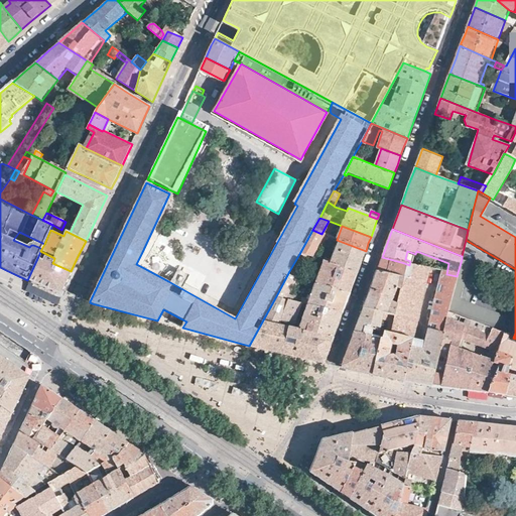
[(321,234),(312,230),(299,254),(306,256),(310,258),(321,240),(335,245),(335,243),(338,245),(333,259),(332,261),(331,263),(324,260),(323,262),(324,263),(355,274),(355,276),(356,276),(361,265),(366,251),(337,240),(321,234)]
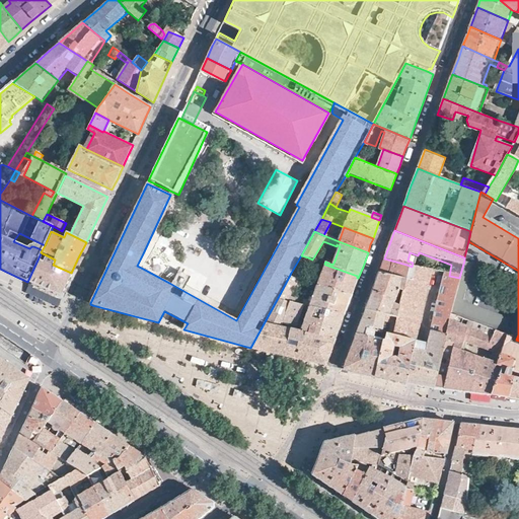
[(137,266),(143,269),(149,256),(143,253),(137,266)]
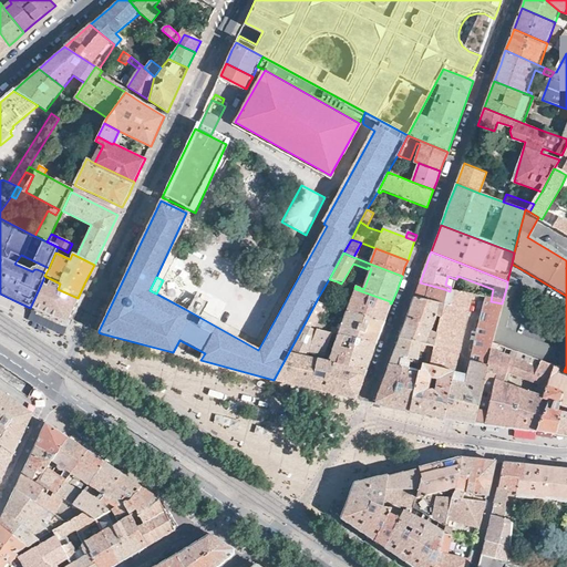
[(194,294),(164,278),(163,280),(156,294),(185,309),(194,294)]
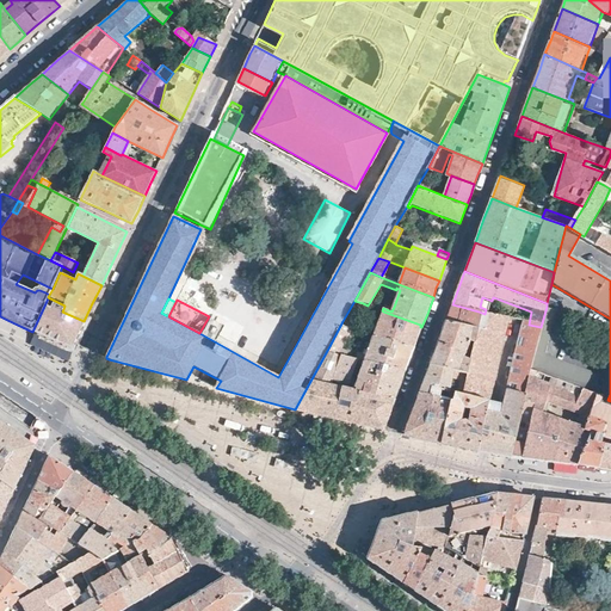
[(79,333),(84,321),(62,312),(63,309),(47,301),(32,332),(53,340),(72,349),(79,333)]
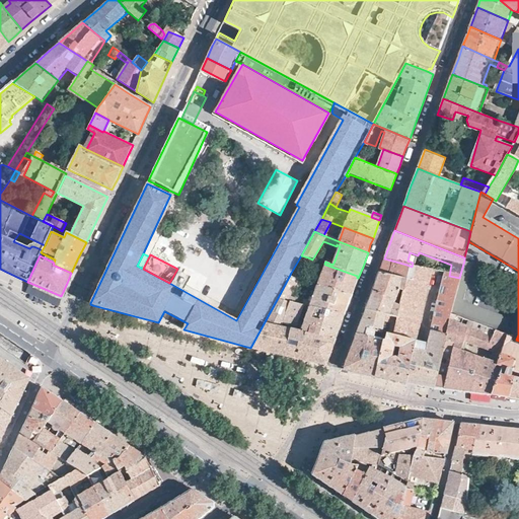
[(308,257),(301,255),(291,273),(299,276),(308,257)]
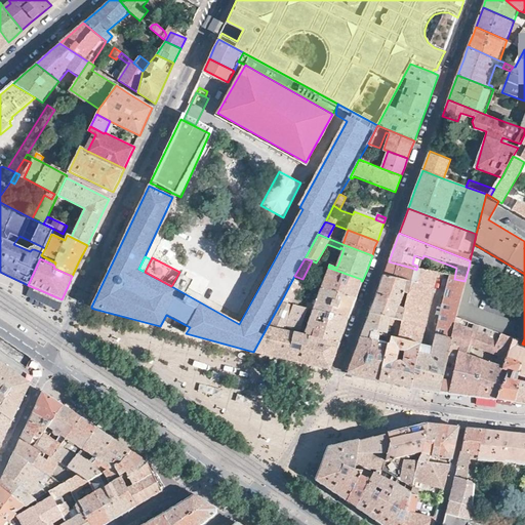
[(407,287),(411,268),(389,261),(386,271),(382,278),(407,287)]
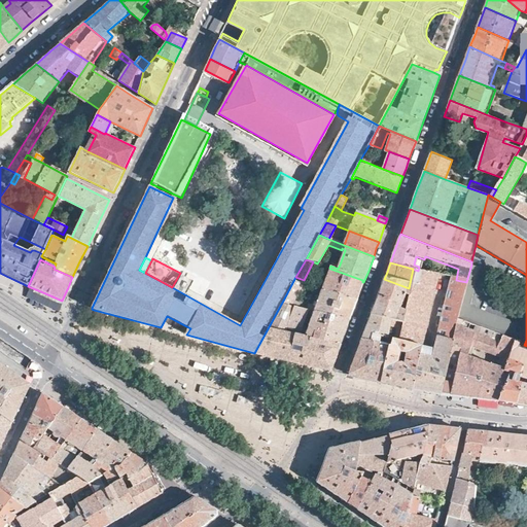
[(458,317),(512,338),(517,323),(468,304),(479,267),(471,265),(466,282),(458,317)]
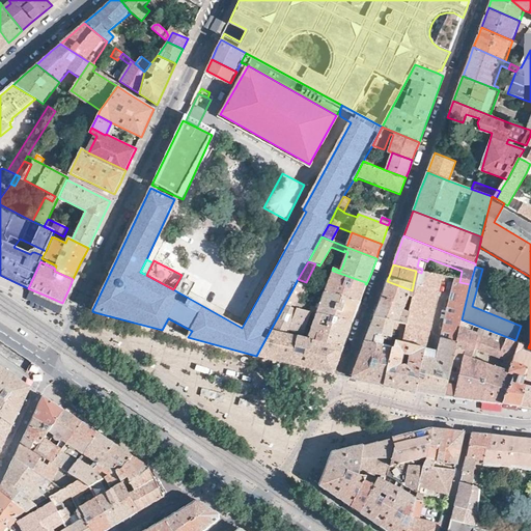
[(314,281),(312,284),(327,289),(360,302),(363,294),(366,284),(365,284),(365,282),(333,271),(328,285),(314,281)]
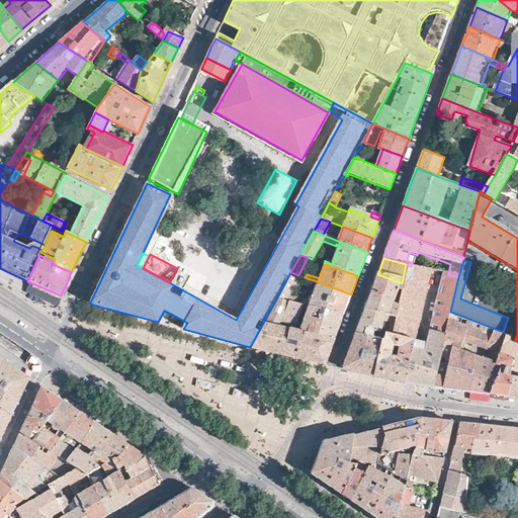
[(414,342),(429,270),(411,266),(406,264),(402,283),(400,292),(399,300),(397,308),(394,323),(391,337),(414,342)]
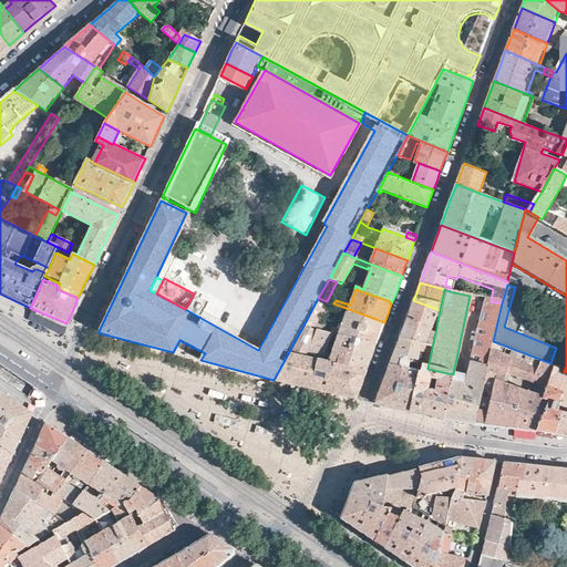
[(327,301),(318,298),(306,321),(313,325),(327,301)]
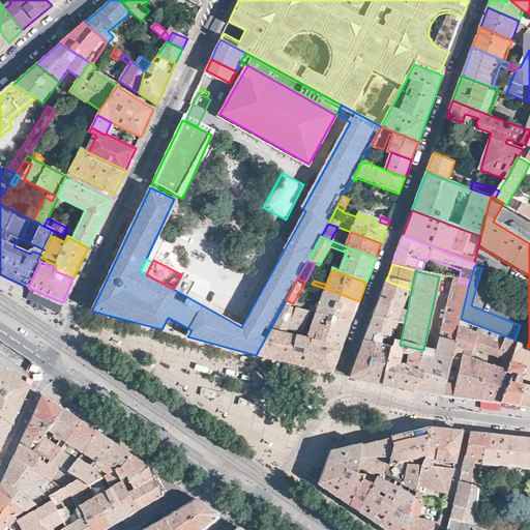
[(442,398),(461,319),(469,284),(459,282),(451,280),(434,360),(421,358),(413,391),(431,395),(442,398)]
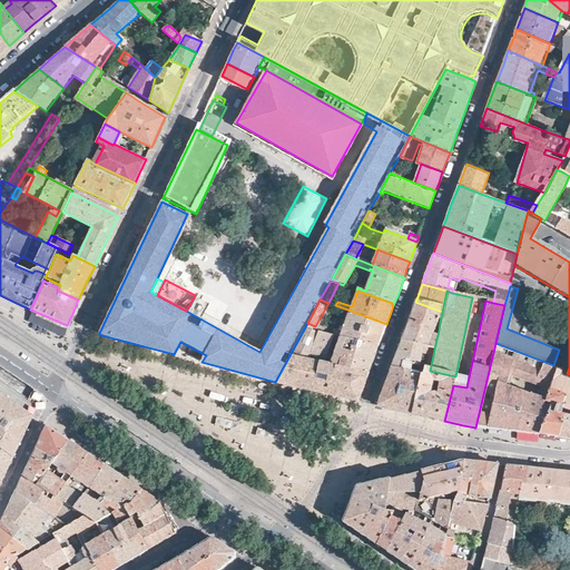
[(435,322),(440,322),(442,312),(415,302),(409,320),(408,322),(422,327),(424,326),(433,328),(435,322)]
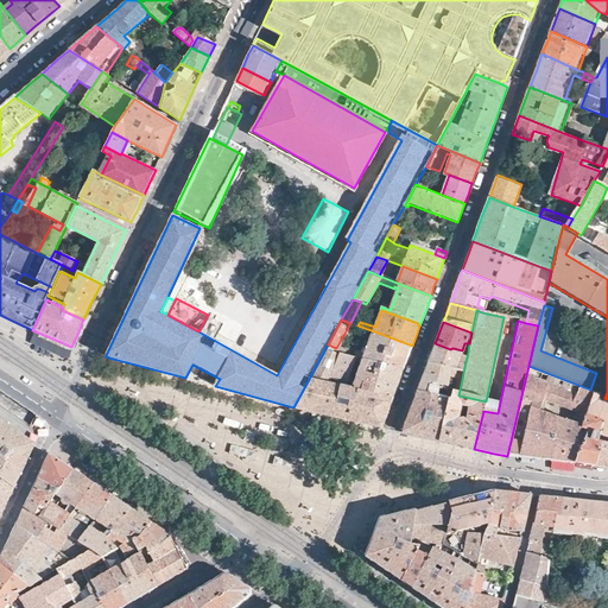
[(360,349),(358,355),(365,358),(403,372),(407,361),(412,346),(374,331),(369,344),(365,342),(363,347),(368,348),(367,352),(360,349)]
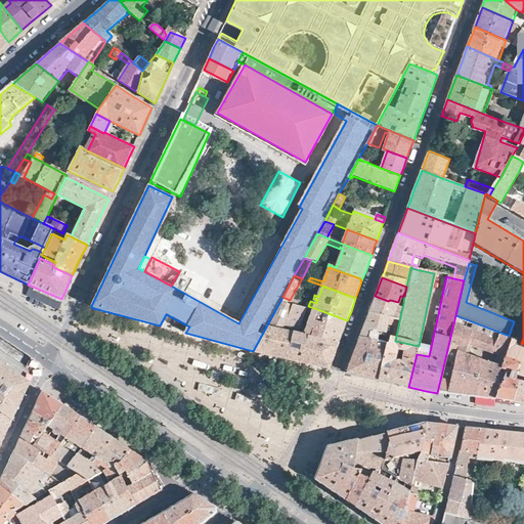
[(367,314),(398,326),(401,311),(396,310),(398,302),(390,300),(388,301),(375,296),(367,314)]
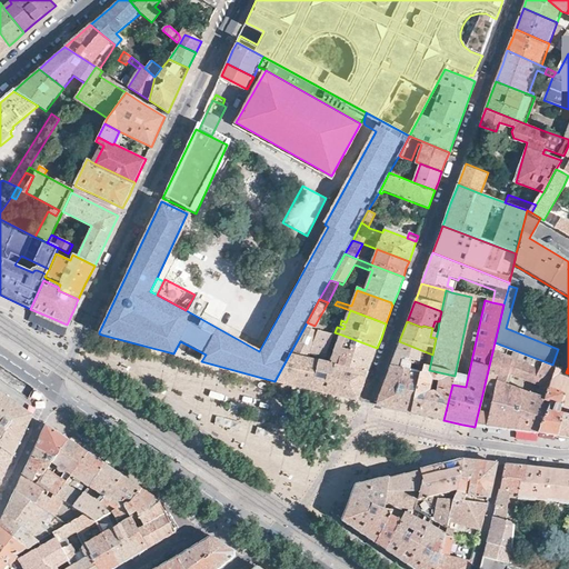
[(315,326),(307,322),(275,381),(317,390),(345,397),(358,400),(368,373),(329,360),(325,358),(335,332),(322,328),(315,326)]
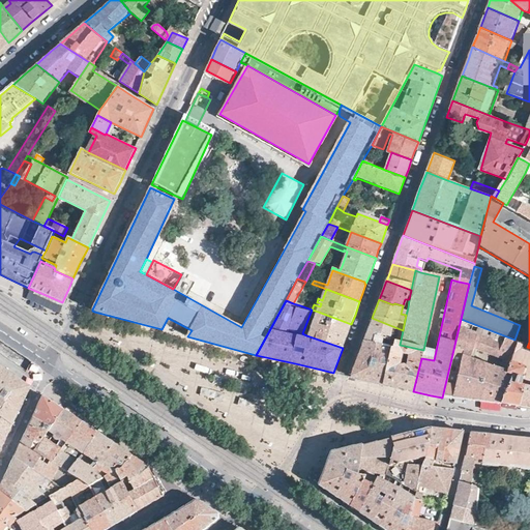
[(302,300),(300,305),(312,310),(314,304),(302,300)]
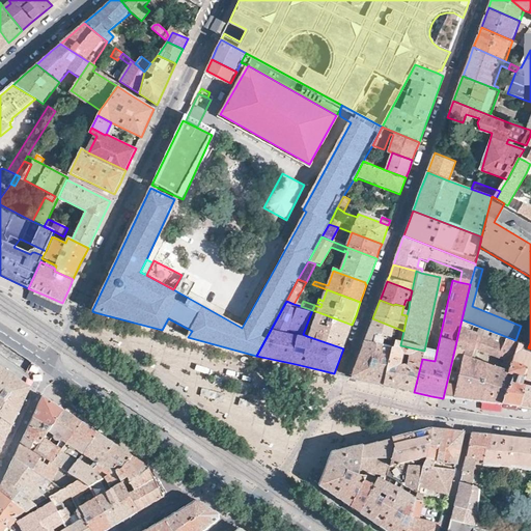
[(308,333),(307,336),(343,348),(347,337),(352,325),(318,312),(310,334),(308,333)]
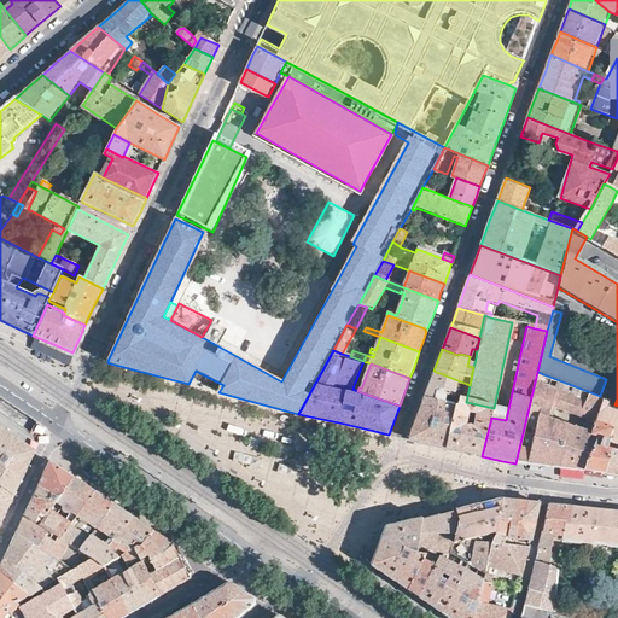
[(444,400),(455,402),(456,400),(466,402),(470,385),(433,371),(427,388),(421,404),(441,408),(444,400)]
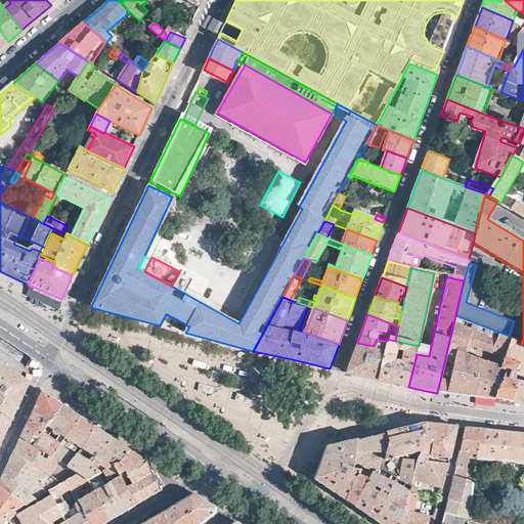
[(505,357),(510,337),(509,336),(455,315),(437,393),(469,396),(494,399),(509,359),(505,357)]
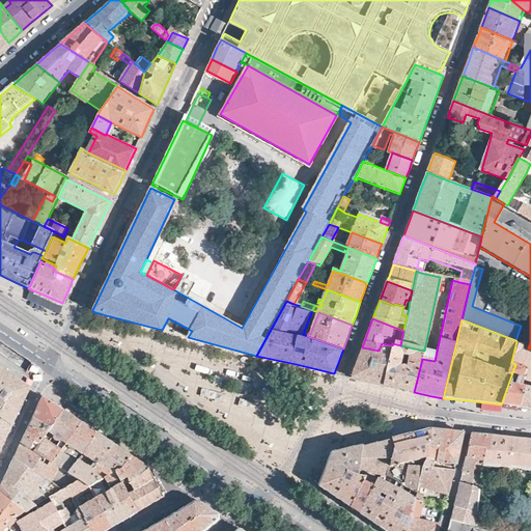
[(515,364),(521,350),(523,343),(516,341),(511,362),(515,364)]
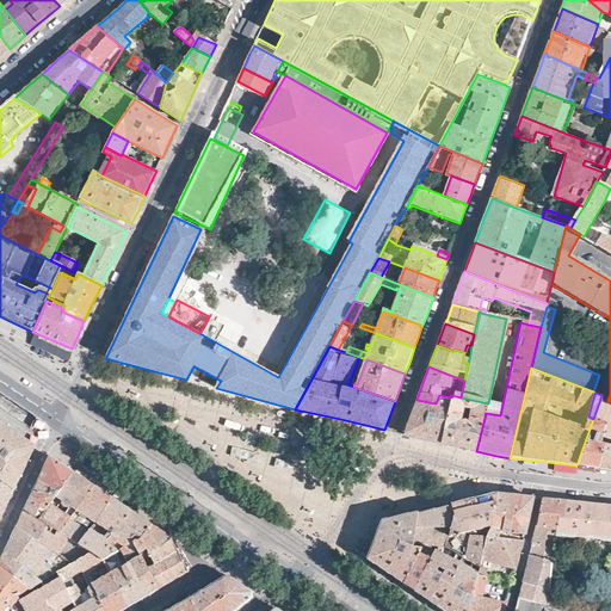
[(461,397),(451,395),(450,397),(449,406),(440,443),(457,448),(476,451),(486,413),(488,403),(461,397)]
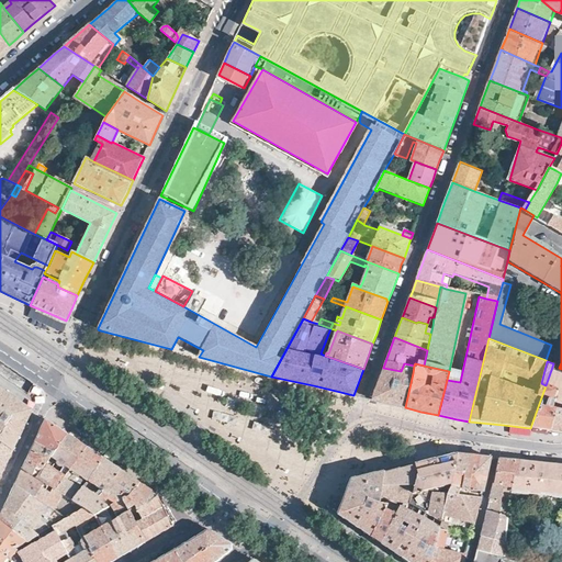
[(397,406),(405,407),(413,373),(401,371),(383,368),(371,400),(385,403),(397,406)]
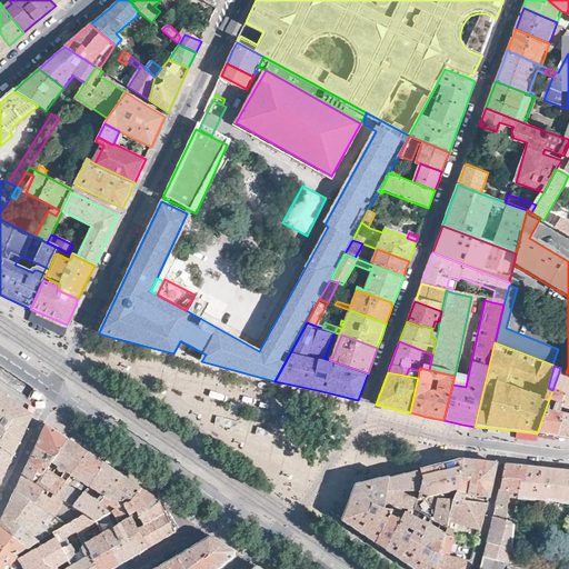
[(567,406),(568,399),(568,378),(558,375),(552,390),(563,393),(559,405),(567,407),(567,406)]
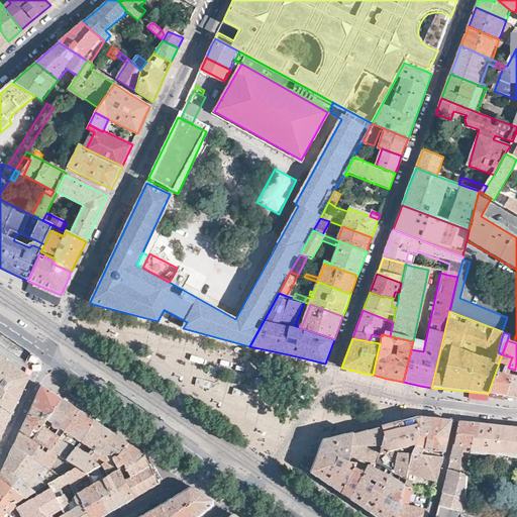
[(512,357),(502,354),(488,394),(497,395),(506,397),(515,370),(508,368),(512,357)]
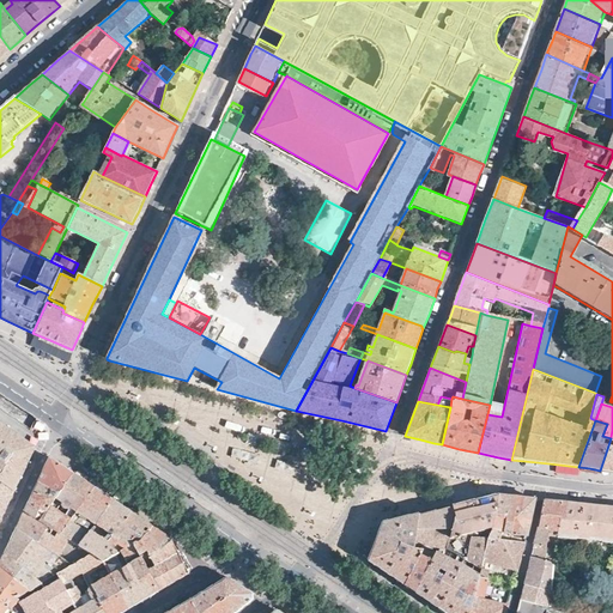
[(19,436),(4,425),(0,430),(0,479),(14,489),(35,445),(19,436)]
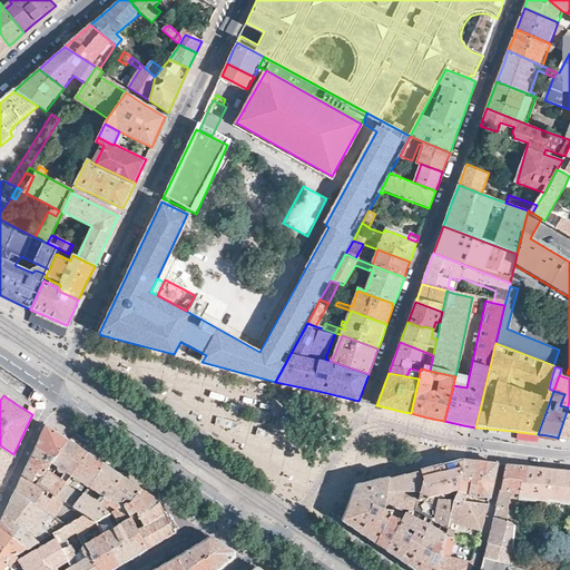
[(569,406),(568,406),(568,408),(558,438),(568,439),(569,439),(569,406)]
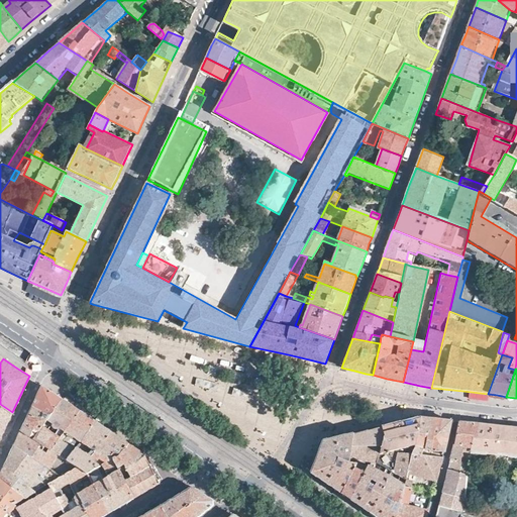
[(32,438),(63,399),(53,392),(42,385),(30,411),(20,431),(32,438)]
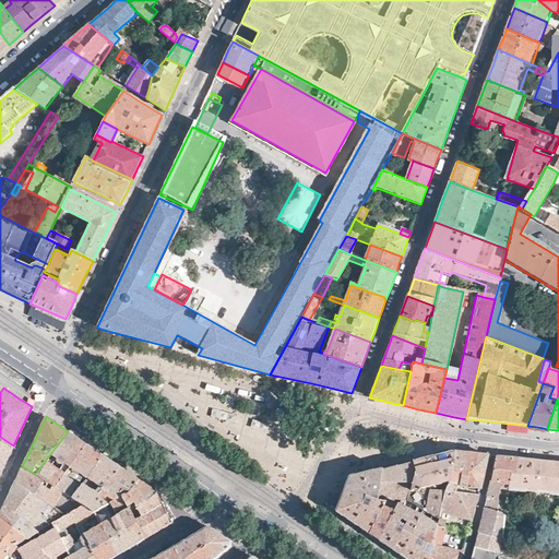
[(52,486),(85,443),(76,437),(68,431),(35,474),(52,486)]
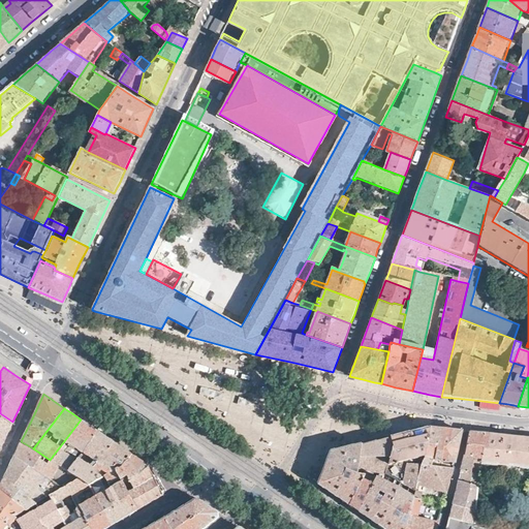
[(7,433),(12,422),(0,413),(0,443),(1,444),(7,433)]
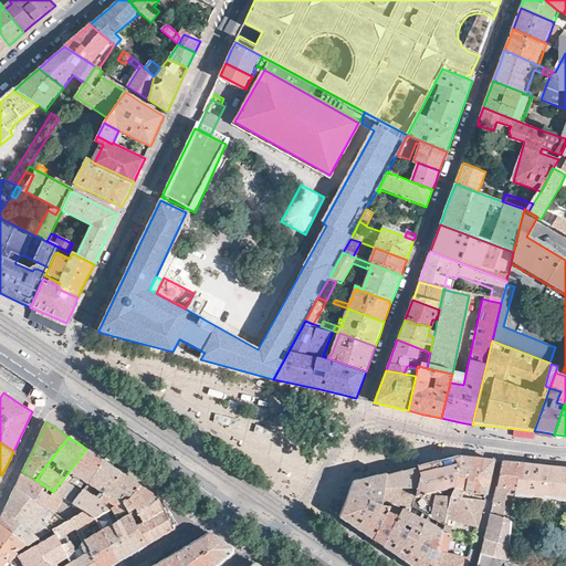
[(88,483),(105,461),(96,456),(86,449),(53,492),(72,504),(82,491),(67,482),(74,473),(88,483)]
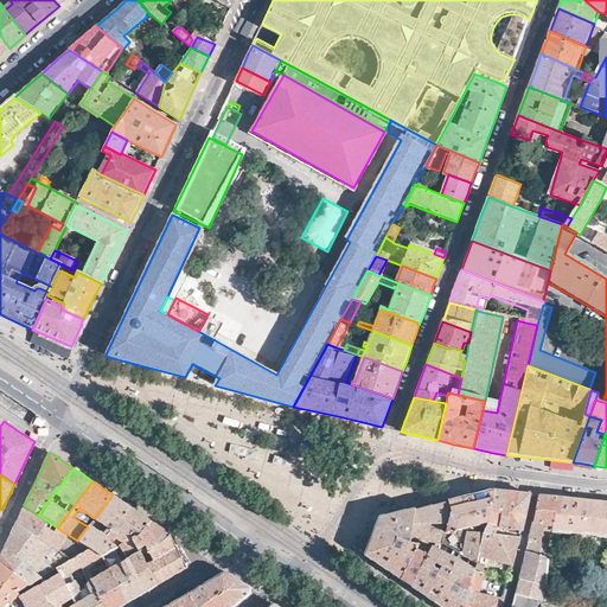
[(438,543),(458,554),(474,562),(481,534),(487,509),(492,490),(472,494),(446,500),(448,509),(448,510),(448,511),(448,512),(438,543)]
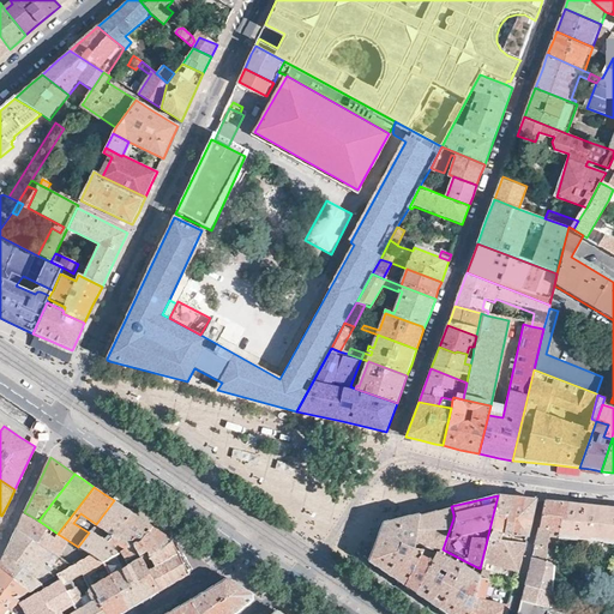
[(505,495),(498,495),(493,515),(507,517),(513,497),(505,495)]
